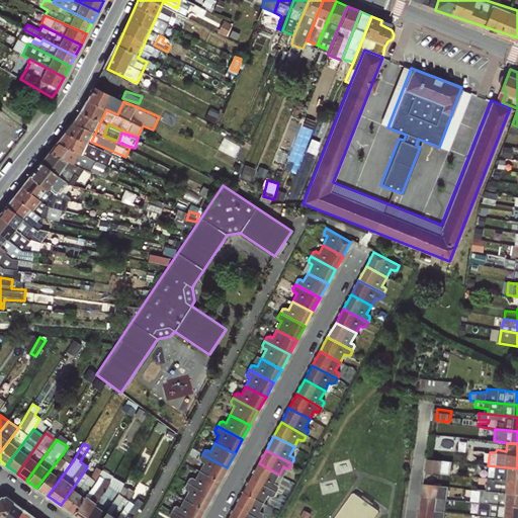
[(64,452),(36,488),(48,496),(74,459),(64,452)]
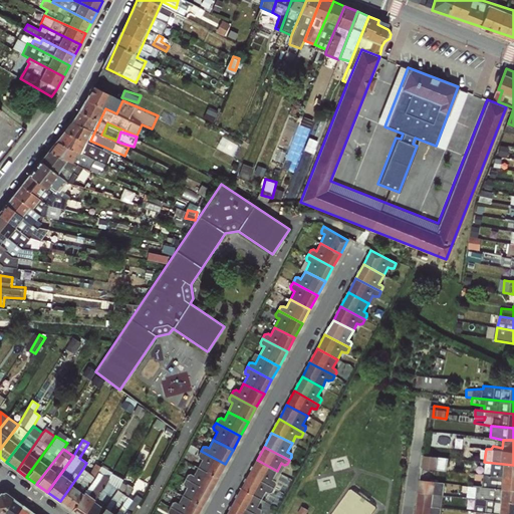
[(218,478),(225,464),(201,451),(199,455),(199,458),(202,459),(197,468),(218,478)]
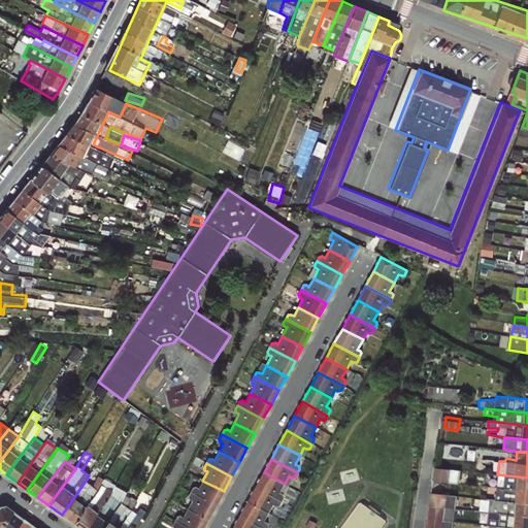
[(437,467),(436,481),(461,482),(461,468),(437,467)]
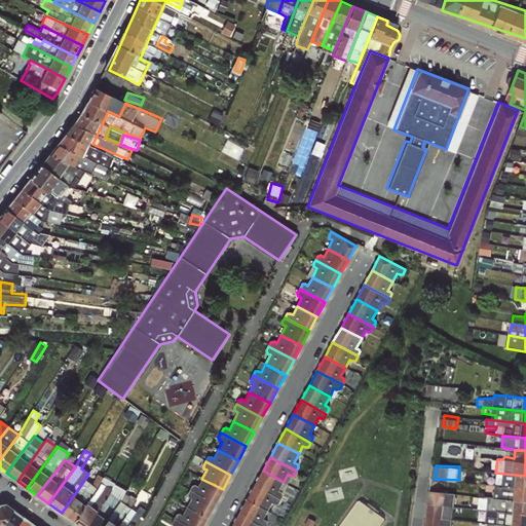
[(263,471),(255,486),(279,499),(282,495),(282,492),(278,491),(284,482),(263,471)]
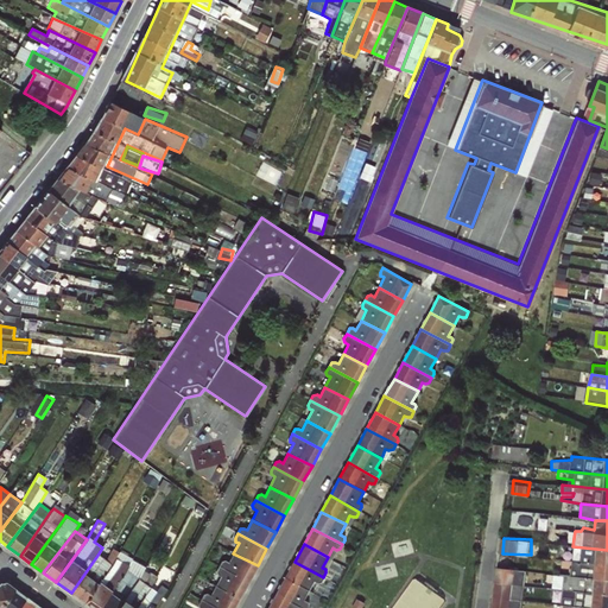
[(607,565),(607,550),(572,546),(571,561),(607,565)]
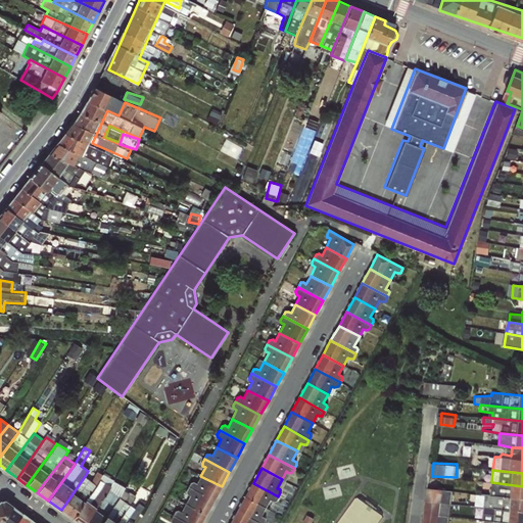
[(78,522),(86,522),(109,490),(114,480),(103,473),(100,480),(73,519),(78,522)]
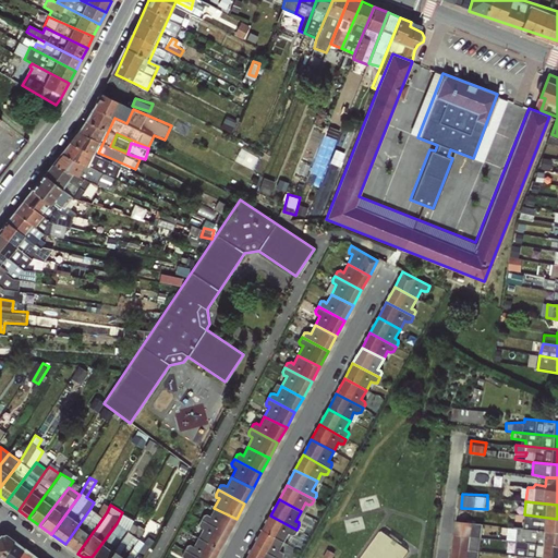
[(91,508),(65,544),(77,554),(107,512),(102,509),(98,514),(91,508)]
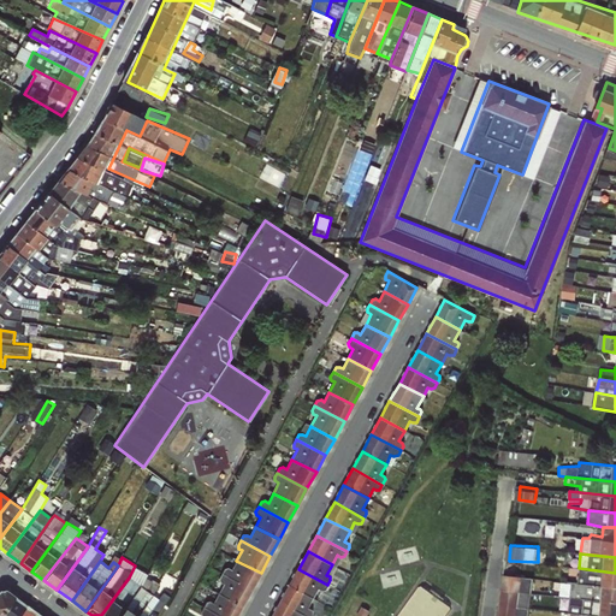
[(225,569),(223,574),(252,590),(261,573),(236,561),(231,570),(229,568),(225,569)]
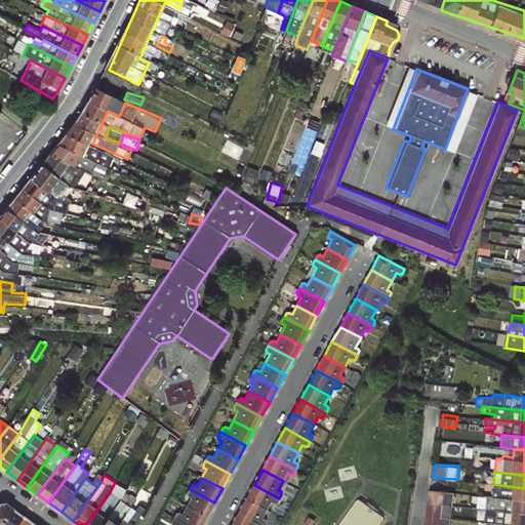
[(524,500),(524,488),(493,484),(491,496),(524,500)]
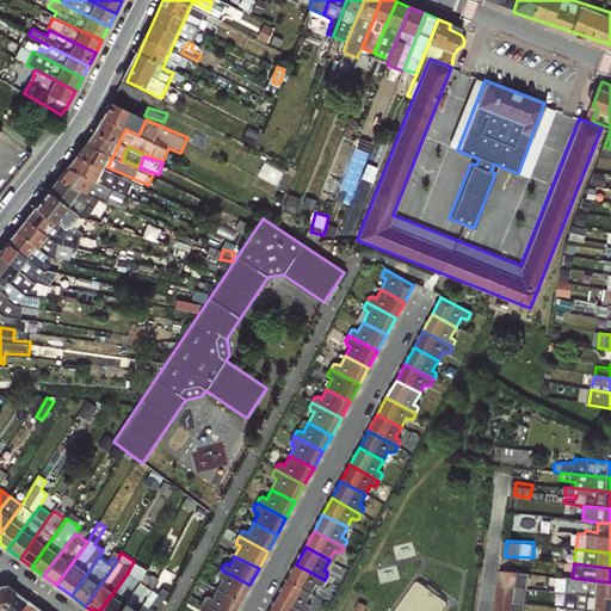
[(322,585),(325,580),(296,565),(287,581),(310,593),(315,584),(319,586),(322,585)]
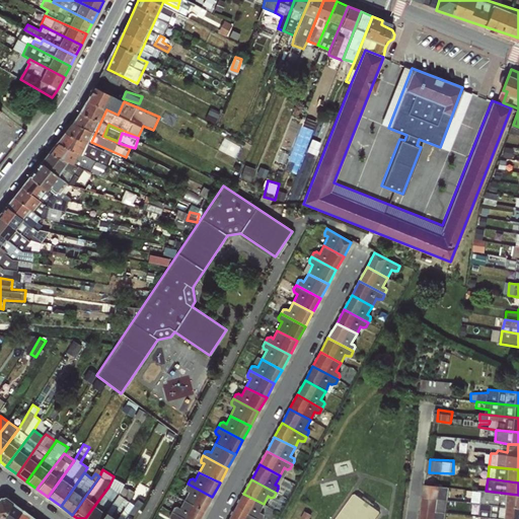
[(421,518),(446,518),(451,486),(426,483),(421,518)]
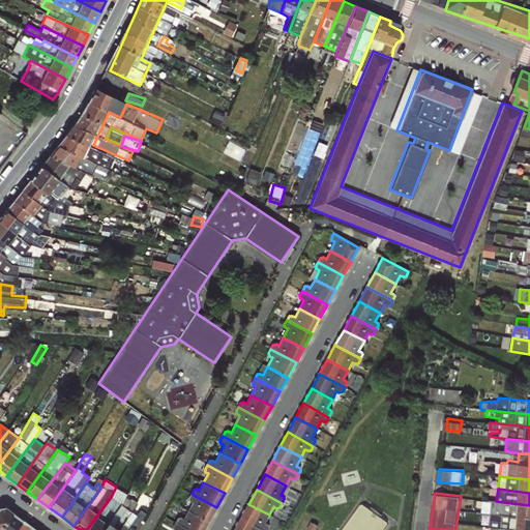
[(208,523),(216,507),(192,494),(188,498),(189,501),(193,502),(187,511),(208,523)]
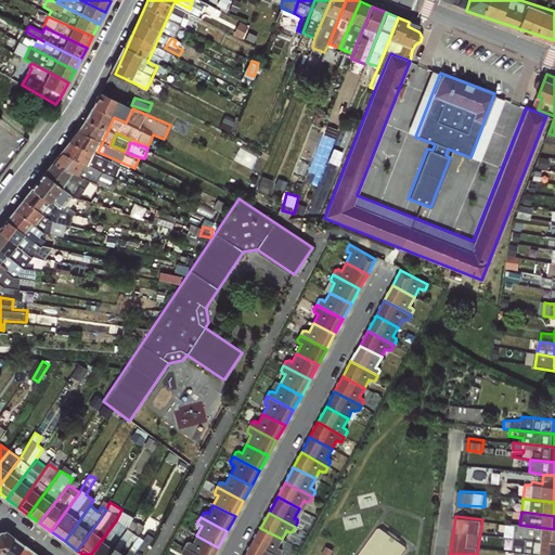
[(116,520),(91,554),(106,554),(127,529),(116,520)]
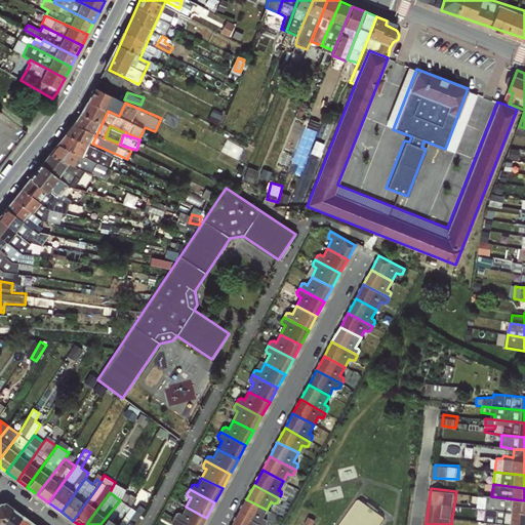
[(524,514),(524,500),(491,496),(478,496),(477,498),(476,509),(486,510),(524,514)]
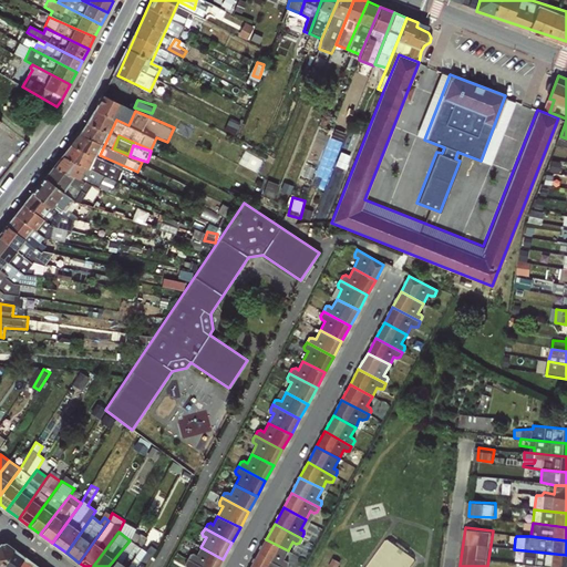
[(266,539),(258,555),(280,566),(286,566),(287,566),(287,563),(284,560),(288,550),(266,539)]
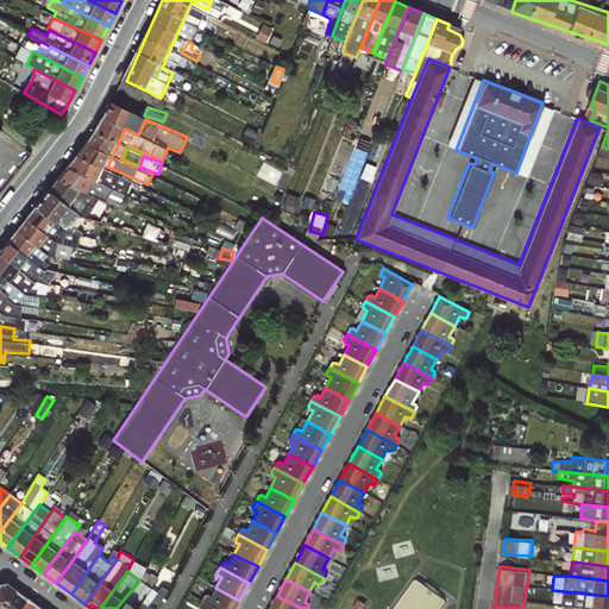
[(136,608),(151,589),(139,581),(117,608),(136,608)]
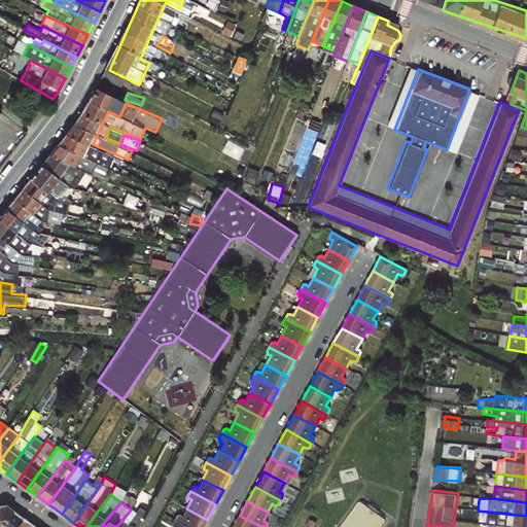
[(0,526),(1,526),(13,512),(5,505),(0,506),(0,526)]
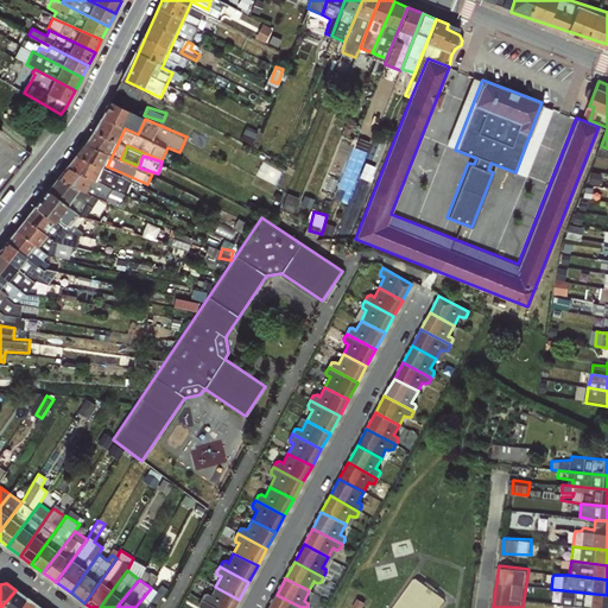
[(151,588),(135,607),(153,607),(168,588),(162,586),(157,591),(151,588)]
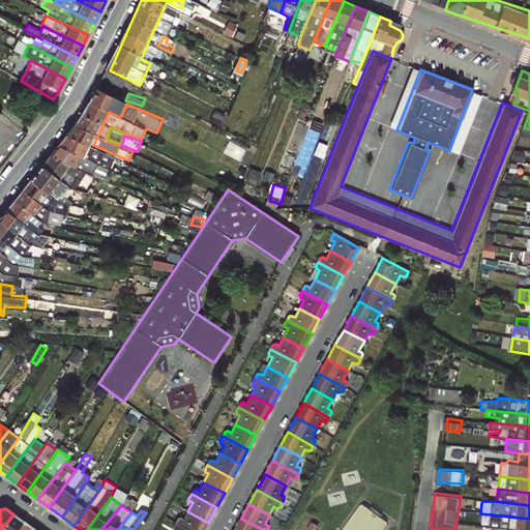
[(177,519),(175,523),(187,529),(203,529),(208,523),(187,511),(183,520),(180,519),(177,519)]
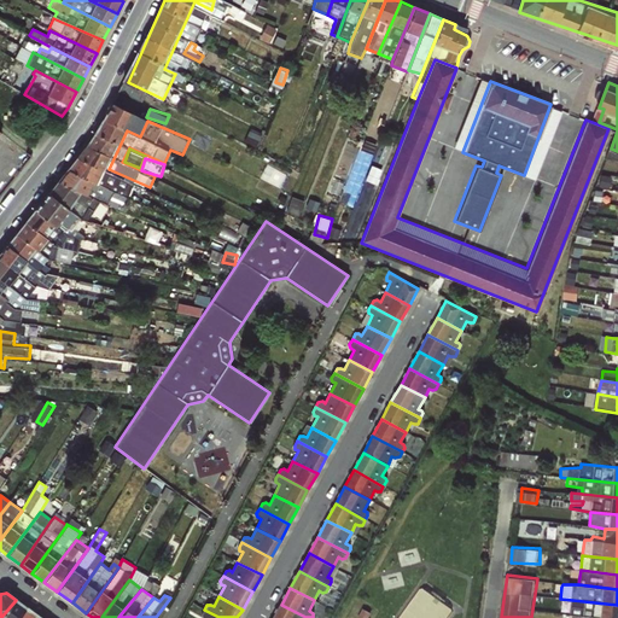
[(18,617),(27,607),(16,600),(1,617),(18,617)]
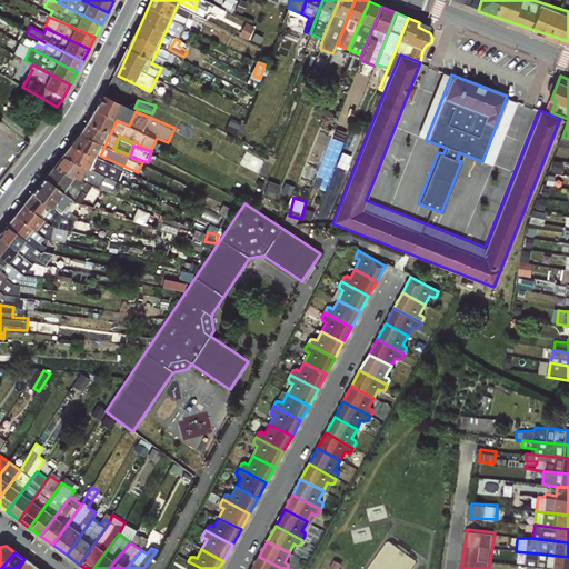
[(568,568),(568,557),(527,552),(525,566),(527,567),(568,568)]
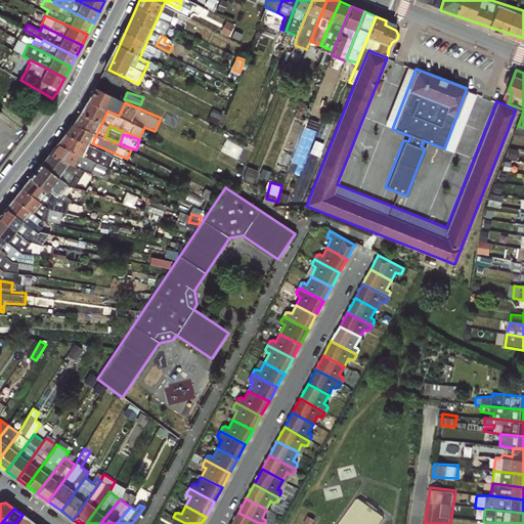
[(259,523),(238,513),(231,523),(259,523)]
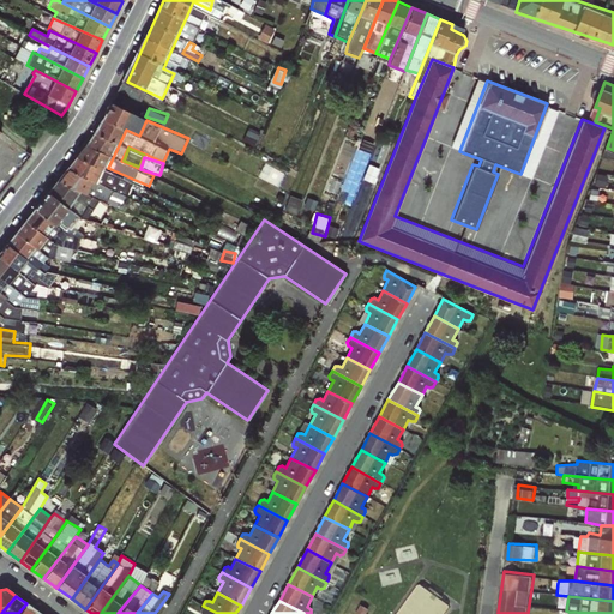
[(36,613),(38,612),(26,603),(18,613),(36,613)]
